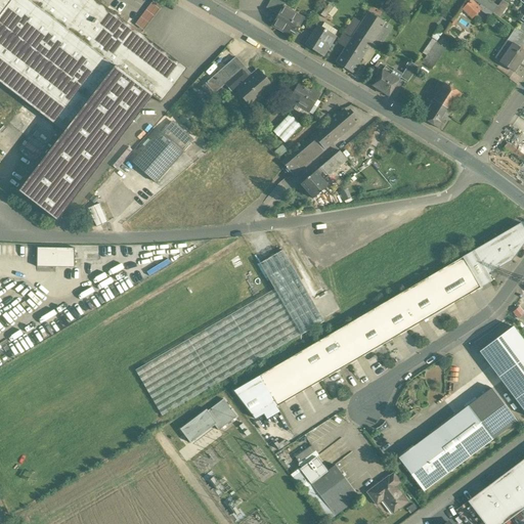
[(186,69),(96,0),(0,0),(0,82),(64,132),(18,191),(57,221),(153,96),(161,102),(186,69)]
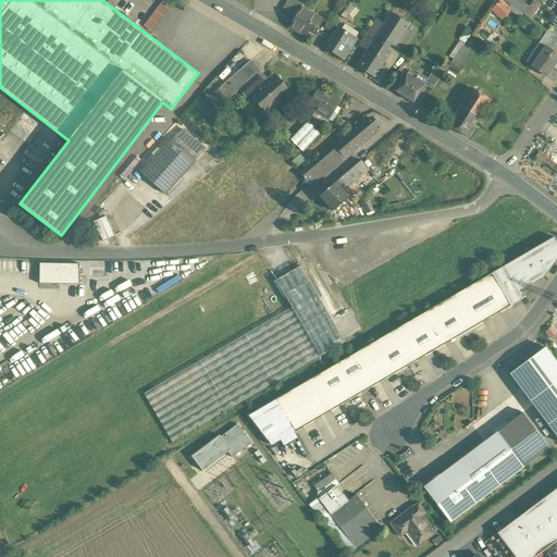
[(157,24),(173,4),(168,0),(161,0),(148,17),(157,24)]
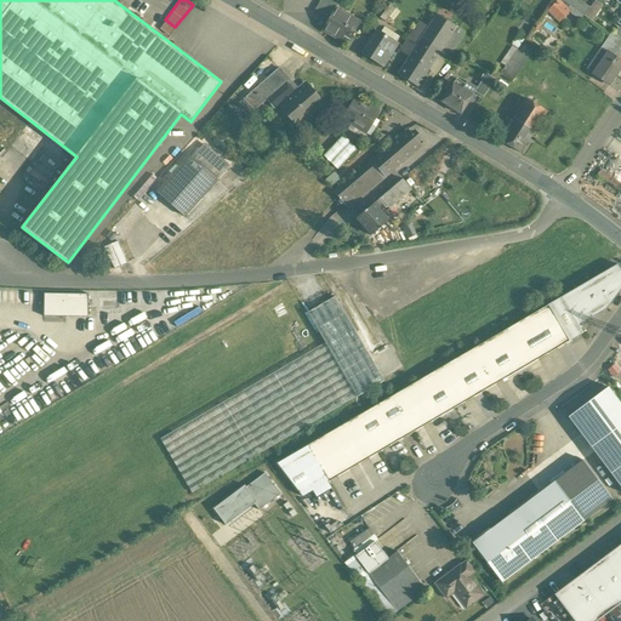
[(337,5),(328,0),(320,0),(315,10),(329,18),(334,10),(335,10),(336,7),(337,5)]
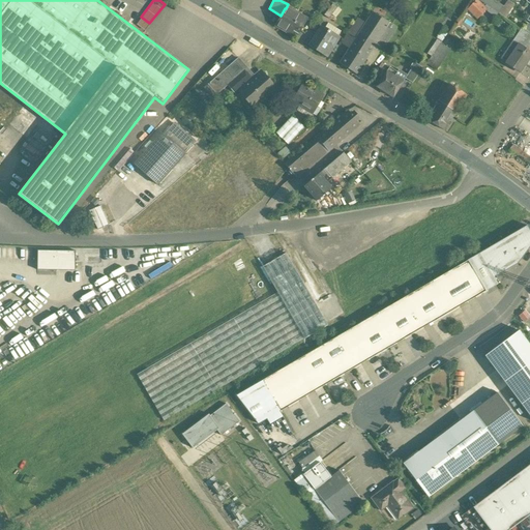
[(476,0),(473,0),(465,8),(475,19),(486,8),(476,0)]
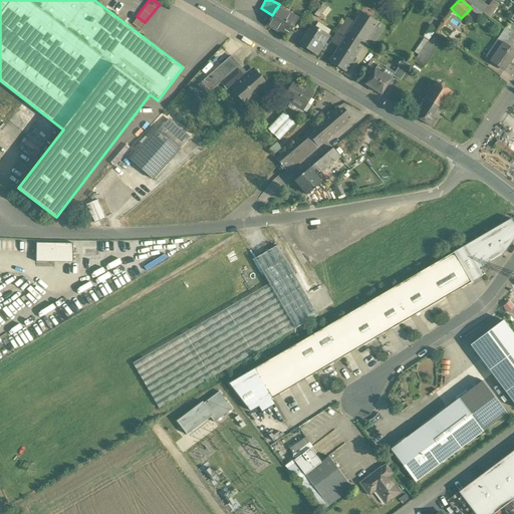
[(479,0),(463,0),(484,13),(489,6),(479,0)]
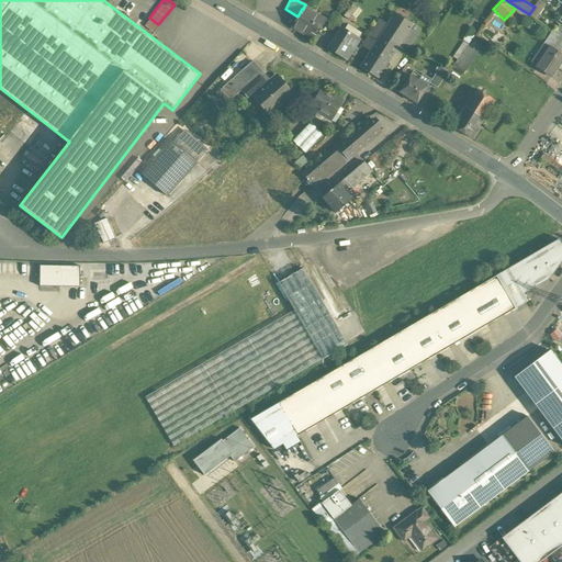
[(353,3),(344,17),(349,20),(358,8),(353,3)]
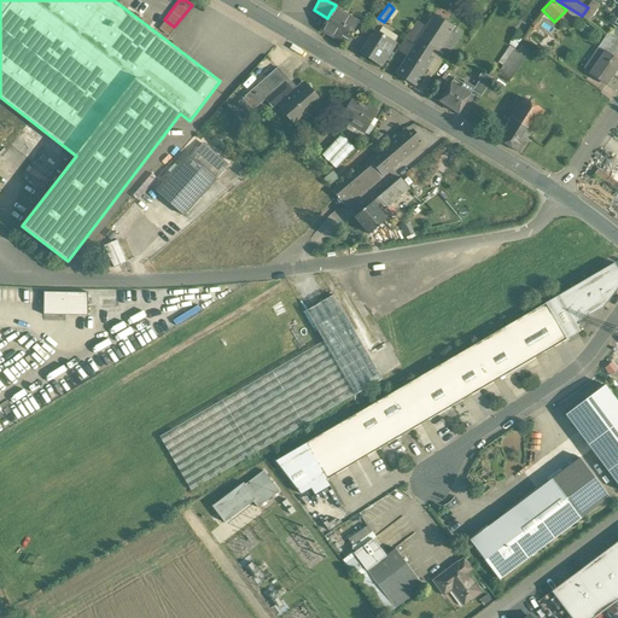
[(333,10),(332,10),(327,18),(321,29),(339,41),(344,33),(350,36),(359,22),(350,17),(349,19),(333,10)]
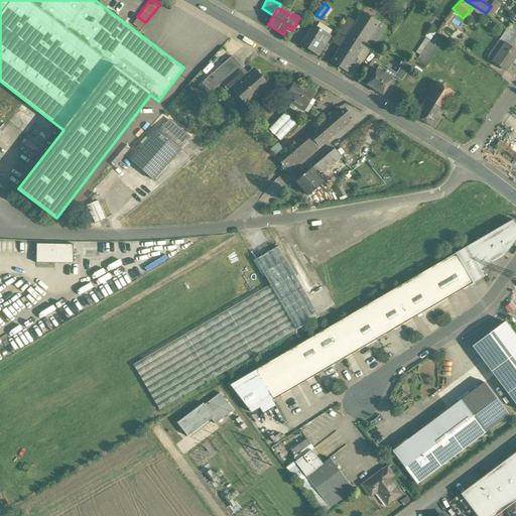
[(347,37),(342,45),(358,55),(362,50),(379,23),(363,12),(347,37)]
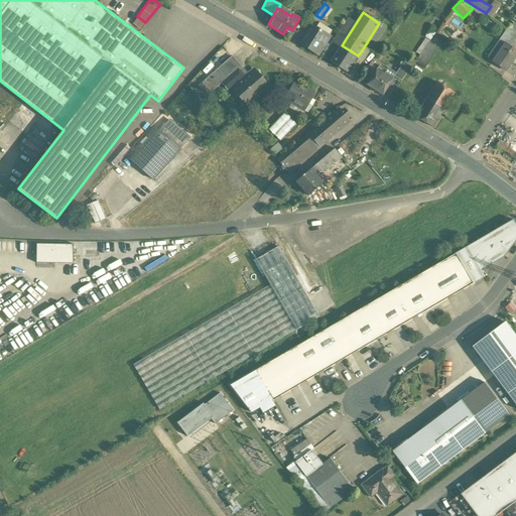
[(389,29),(379,23),(362,50),(372,56),(389,29)]
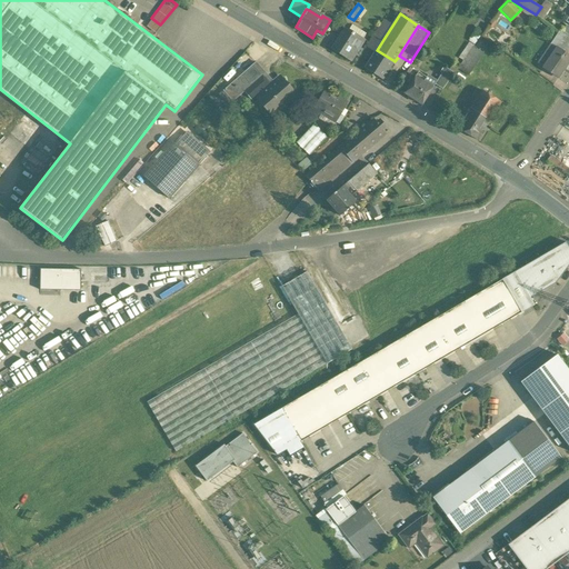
[(363,40),(346,29),(335,49),(351,60),(363,40)]
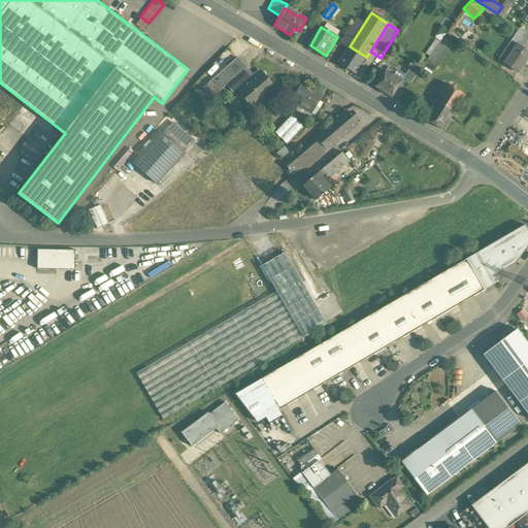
[(527,47),(527,34),(522,31),(514,43),(516,45),(517,44),(526,52),(526,51),(527,47)]
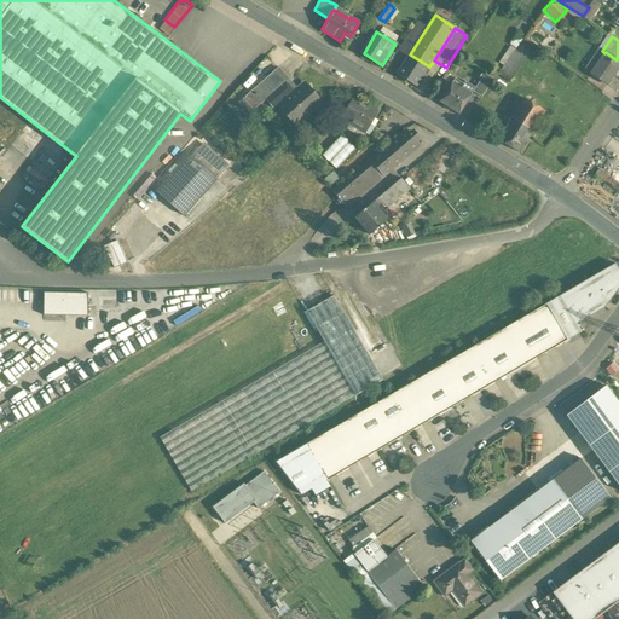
[(416,45),(406,39),(399,51),(408,57),(410,55),(416,45)]
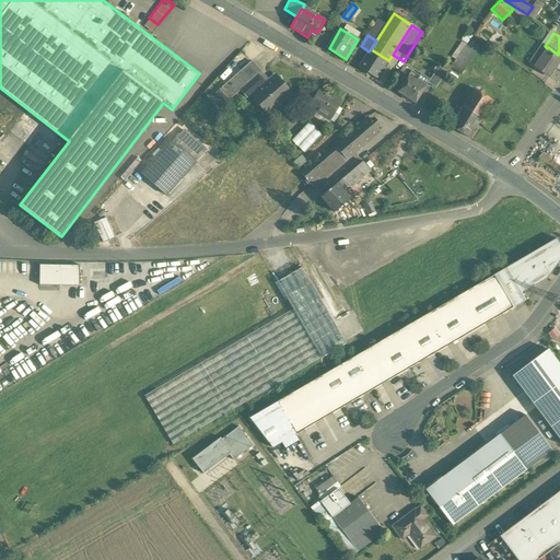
[(466,45),(451,67),(461,74),(476,53),(466,45)]
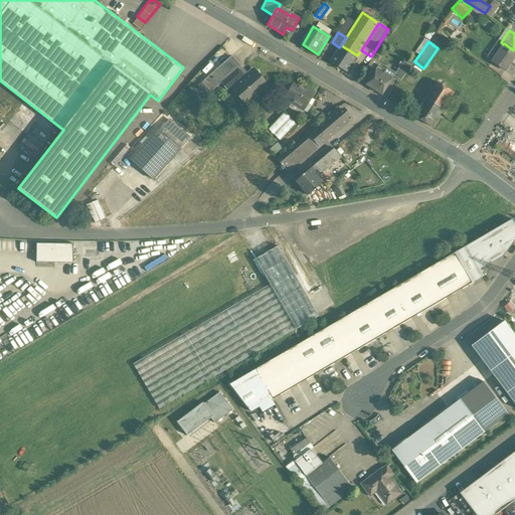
[(513,50),(504,43),(503,44),(491,61),(505,71),(514,56),(514,50),(513,49),(513,50)]
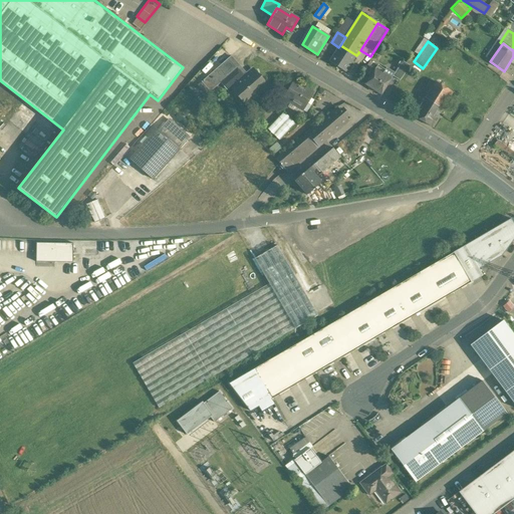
[(356,55),(340,45),(338,47),(329,62),(345,72),(356,55)]
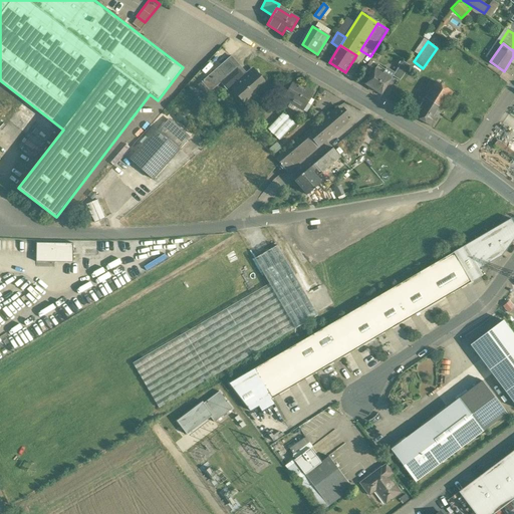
[(231,56),(202,81),(207,86),(210,90),(220,82),(239,65),(231,56)]
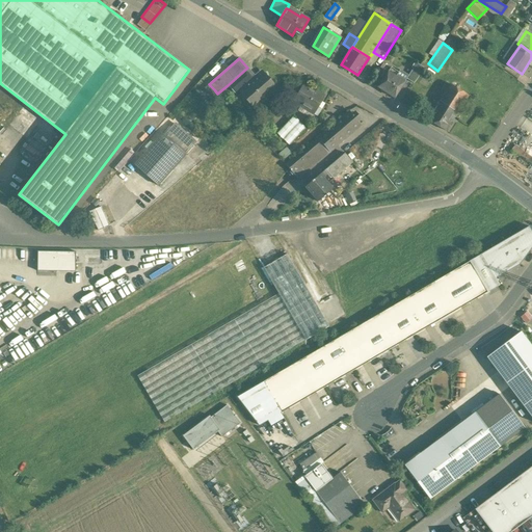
[(383,63),(376,74),(381,78),(389,68),(383,63)]
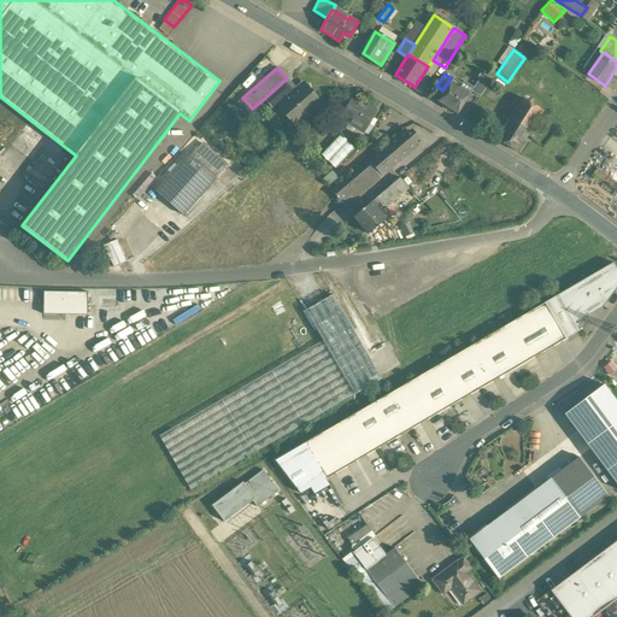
[(493,80),(483,74),(471,92),(480,97),(493,80)]
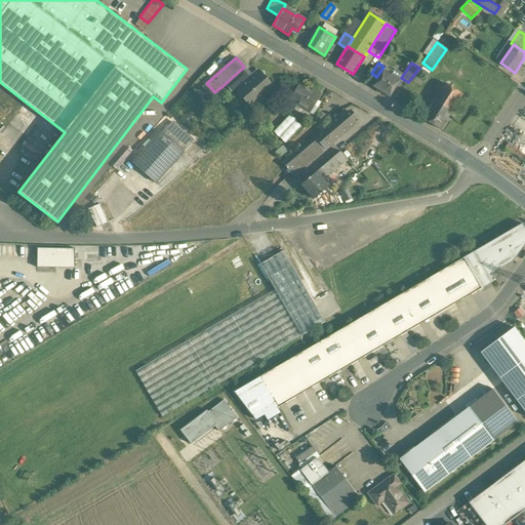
[(244,67),(225,84),(235,94),(239,91),(239,90),(245,84),(244,82),(251,76),(253,78),(256,75),(254,72),(251,75),(244,67)]
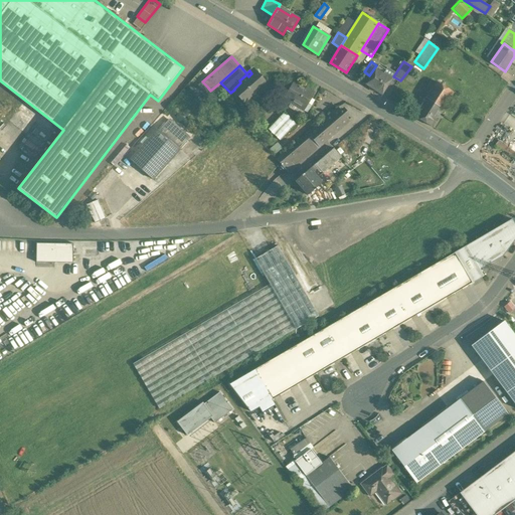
[(391,80),(375,69),(366,84),(381,95),(391,80)]
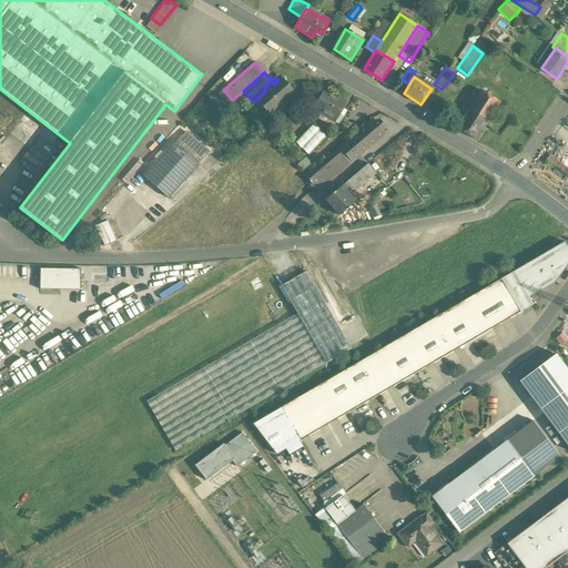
[(274,84),(272,82),(264,89),(265,91),(259,98),(259,99),(272,112),(294,93),(281,78),(277,81),(274,84)]
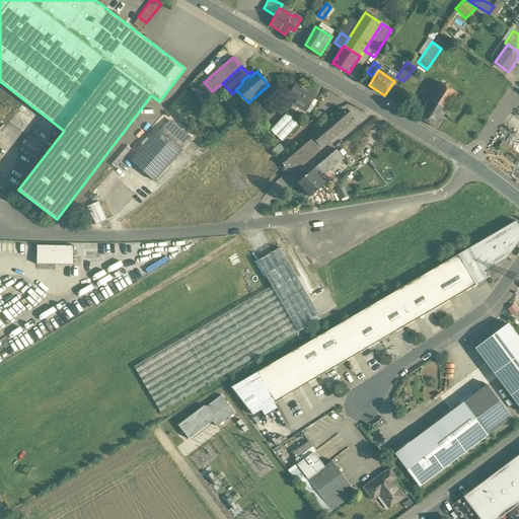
[(204,82),(200,86),(204,90),(209,87),(204,82)]
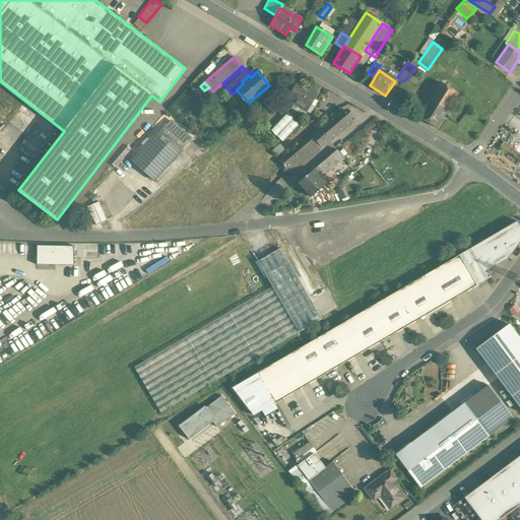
[(457,93),(440,82),(429,101),(446,112),(457,93)]
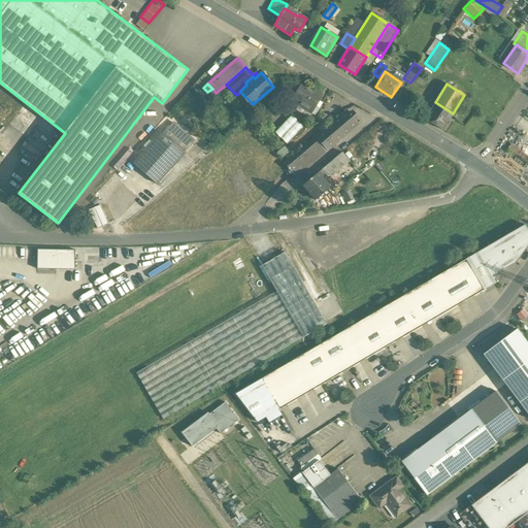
[(312,93),(300,86),(292,100),(304,107),(303,109),(310,114),(322,96),(315,91),(312,93)]
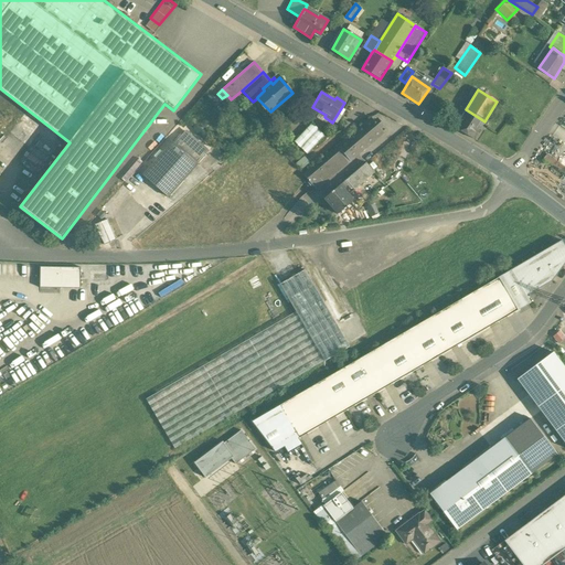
[(484,121),(466,109),(455,127),(473,139),(484,121)]
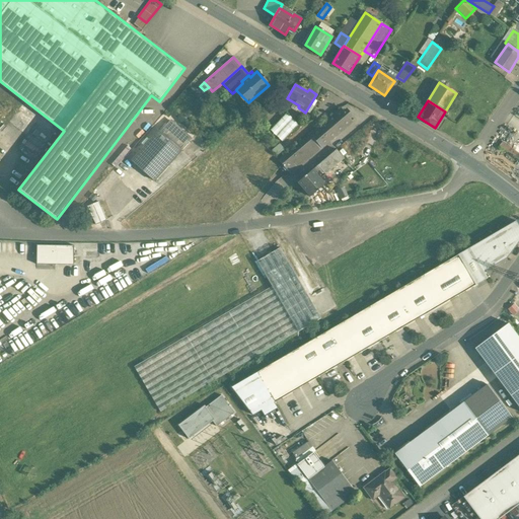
[(341,108),(279,161),(291,175),(353,123),(341,108)]
